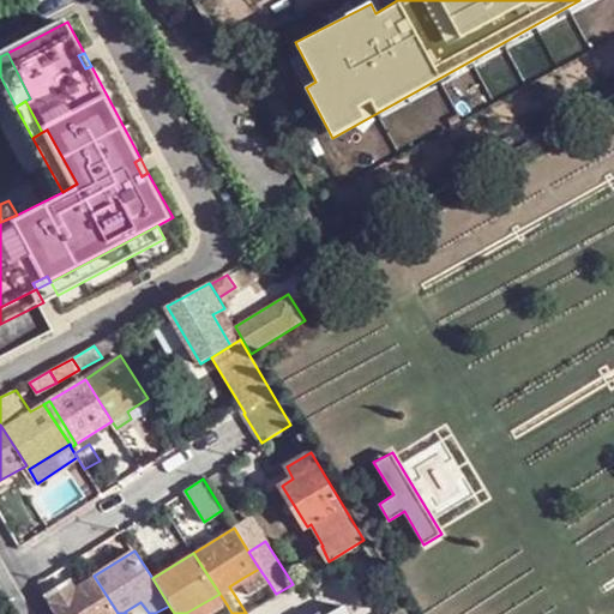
[(242,578),(251,591),(268,581),(259,569),(242,578)]
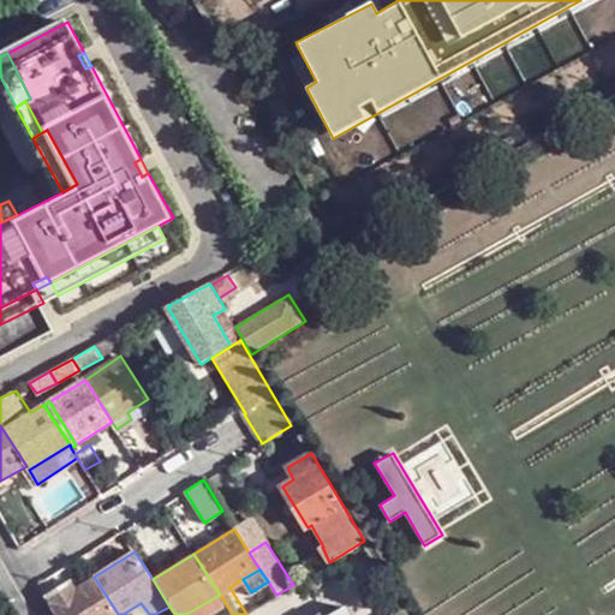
[(57,614),(118,614),(94,577),(76,589),(71,581),(47,597),(57,614)]
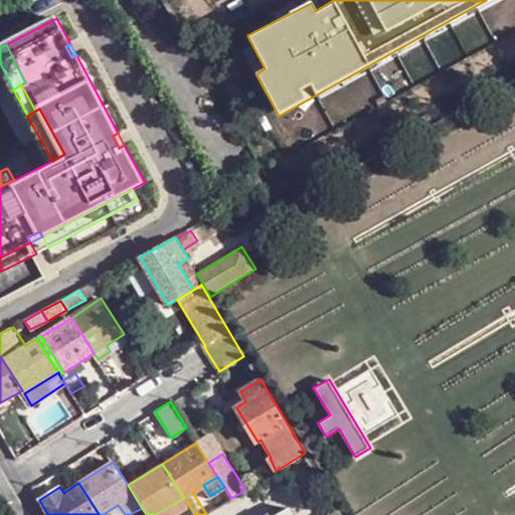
[(177,514),(190,507),(184,498),(156,514),(177,514)]
